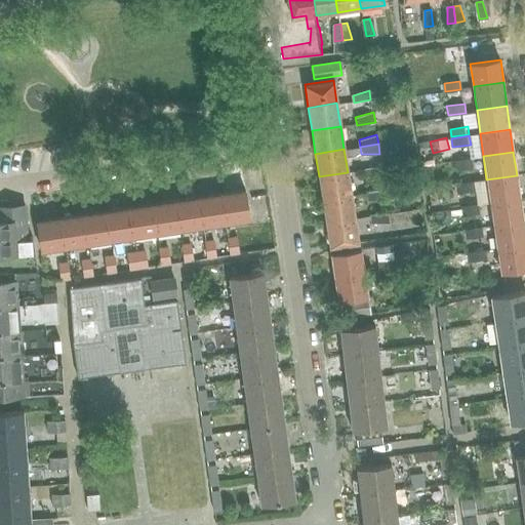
[(454,160),(456,170),(474,167),(472,158),(454,160)]
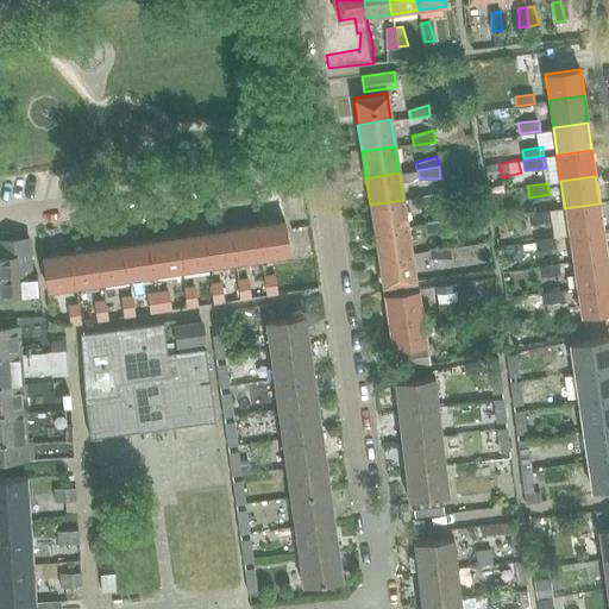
[(445,205),(445,203),(443,193),(421,196),(422,205),(445,205)]
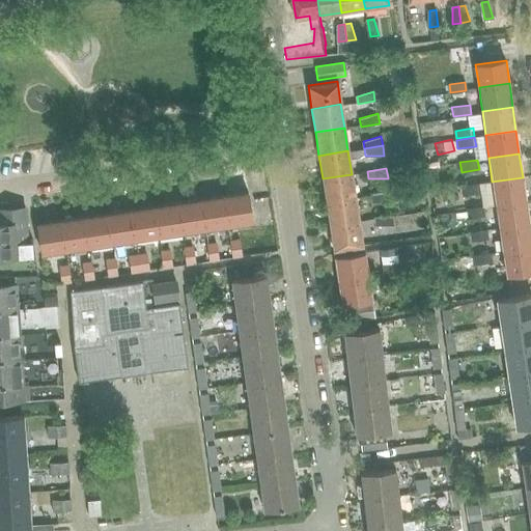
[(323,178),(326,202),(355,197),(352,174),(323,178)]
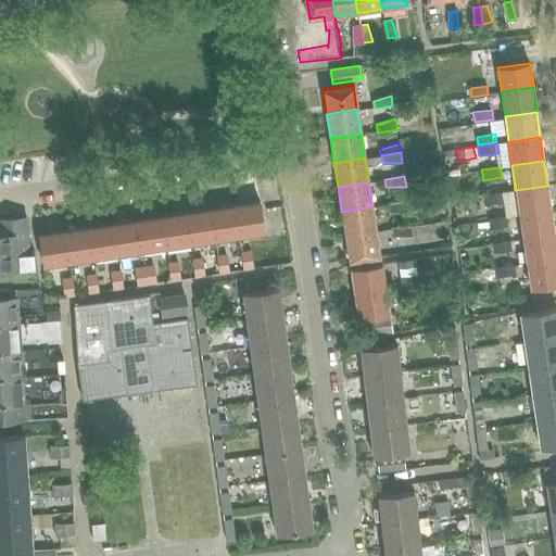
[(551,210),(547,186),(515,190),(519,214),(551,210)]
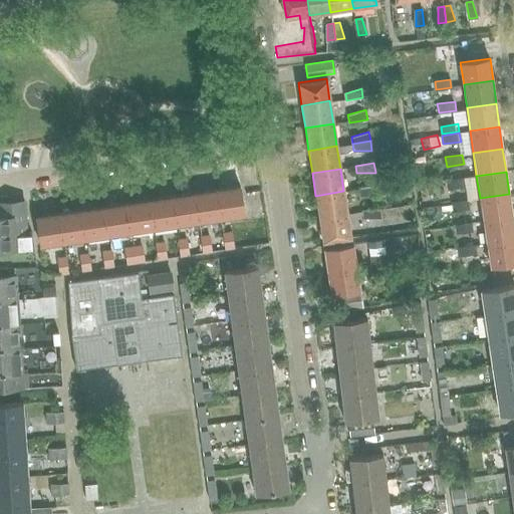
[(467,186),(466,177),(448,179),(450,189),(467,186)]
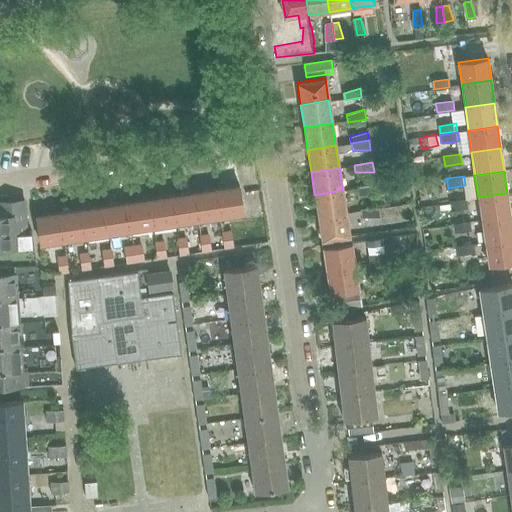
[(358,187),(359,195),(377,195),(375,184),(358,187)]
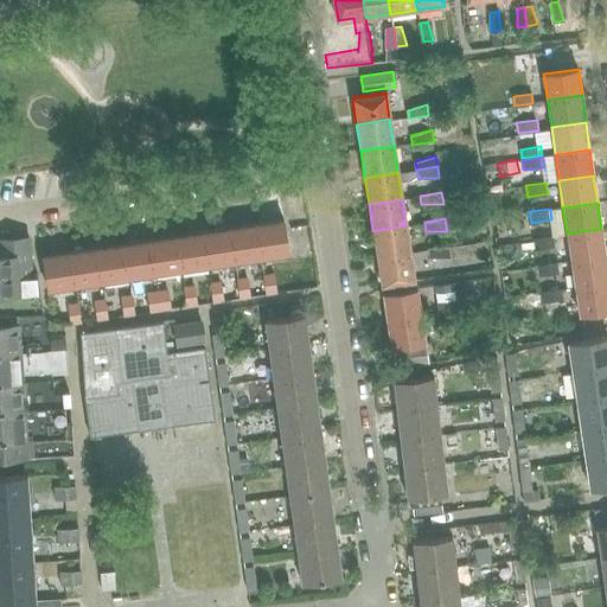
[(283,219),(256,223),(261,256),(288,253),(283,219)]
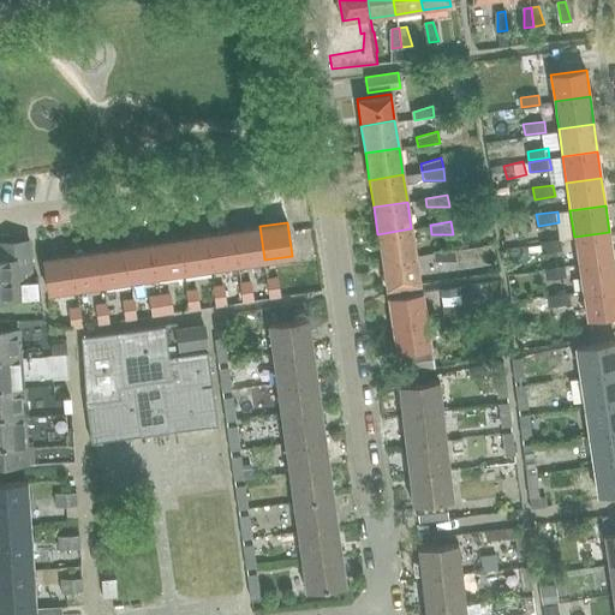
[(260,226),(232,231),(238,263),(264,260),(260,226)]
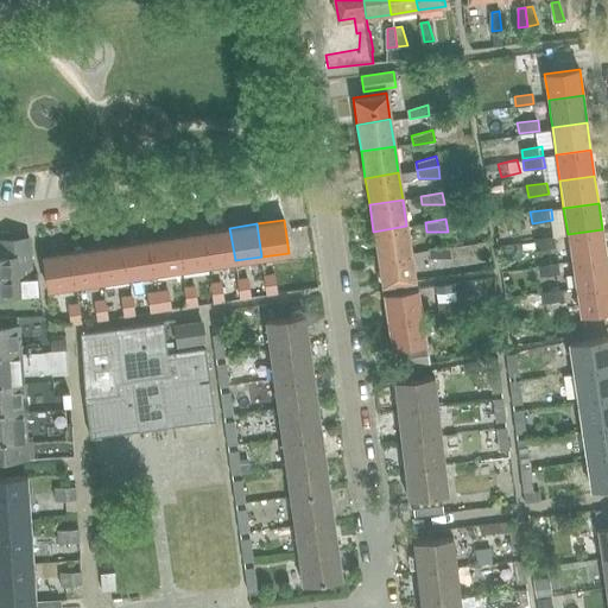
[(378,258),(411,253),(406,226),(373,232),(378,258)]
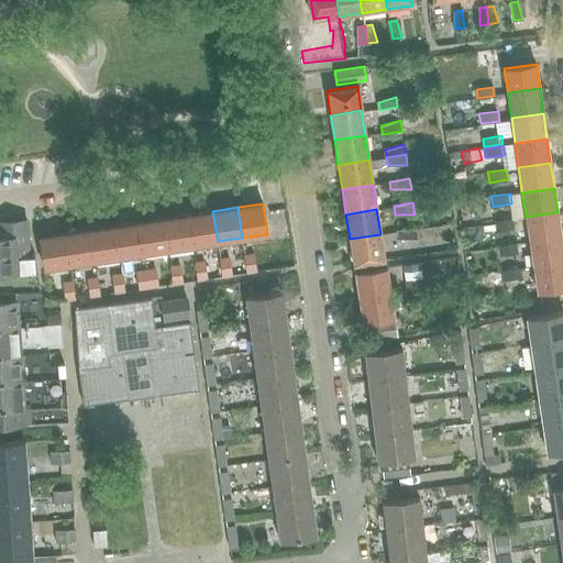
[(192,245),(218,241),(212,211),(188,214),(192,245)]
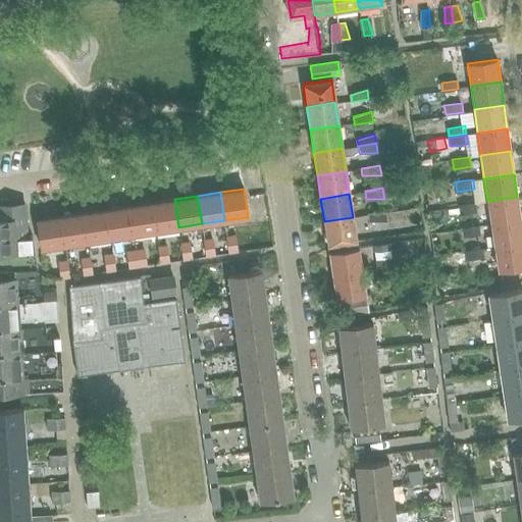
[(490,224),(520,220),(517,197),(487,201),(490,224)]
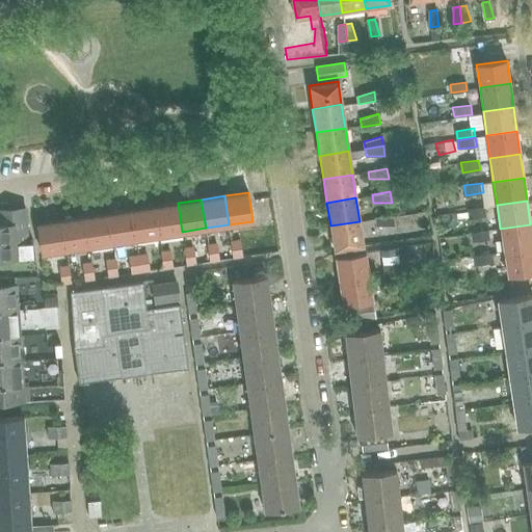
[(158,235),(182,232),(178,203),(154,206),(158,235)]
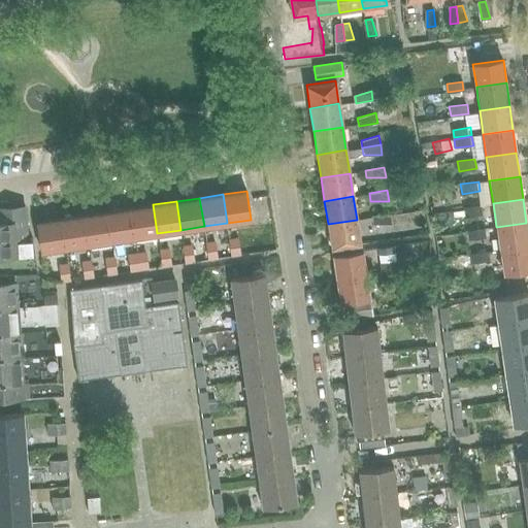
[(130,208),(134,237),(157,233),(153,204),(130,208)]
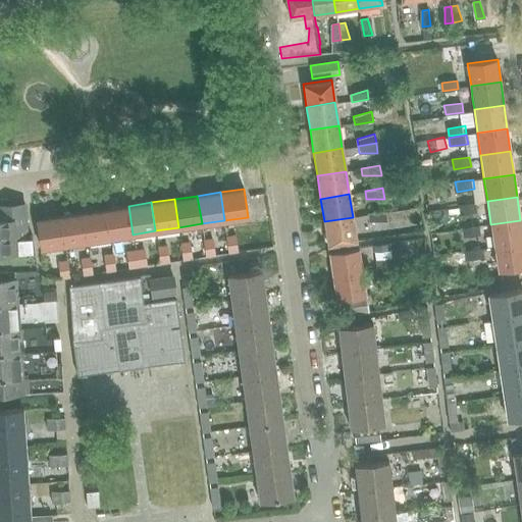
[(460,214),(478,212),(476,202),(459,204),(460,214)]
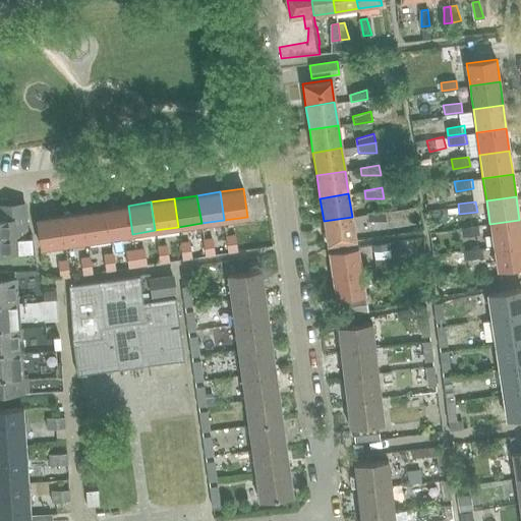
[(0,206),(0,251),(16,250),(15,237),(26,236),(24,205),(0,206)]
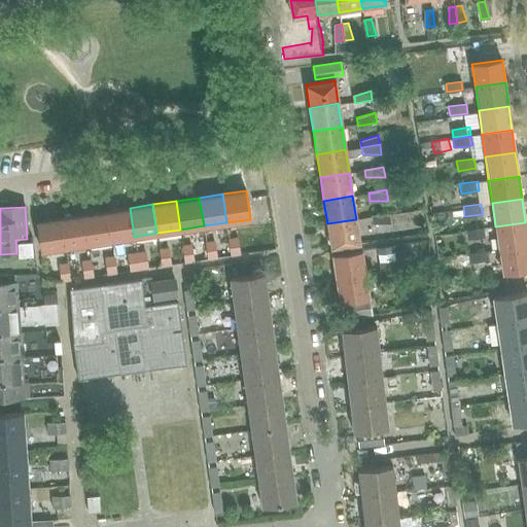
[(130,208),(106,211),(110,240),(134,237),(130,208)]
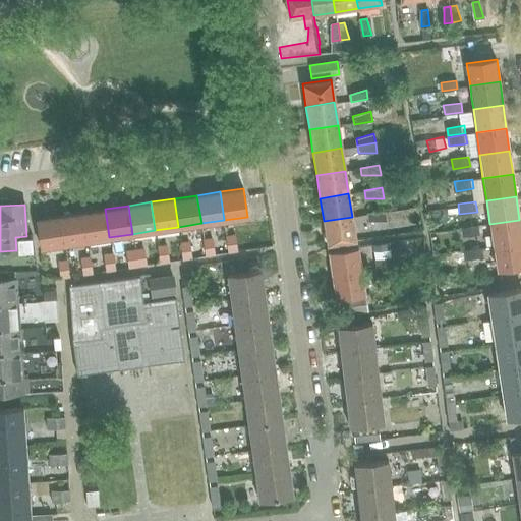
[(105,209),(81,212),(85,240),(109,237),(105,209)]
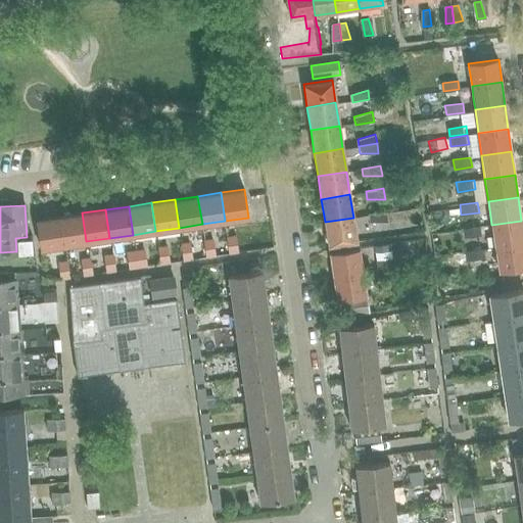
[(388,222),(387,211),(369,214),(370,222),(388,222)]
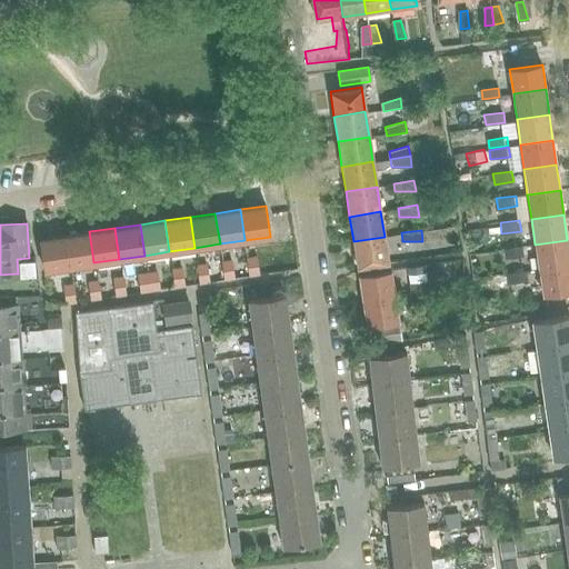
[(69,267),(93,262),(89,231),(65,236),(69,267)]
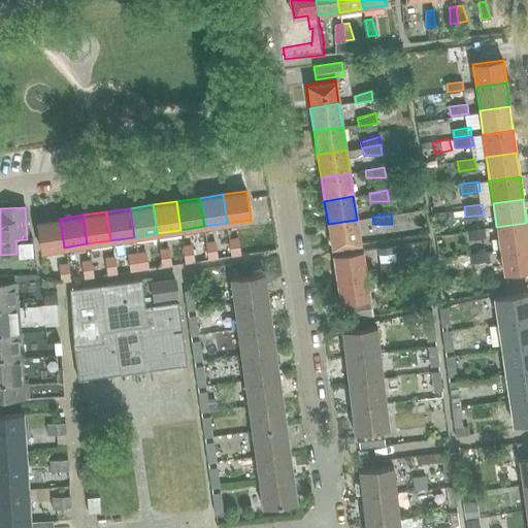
[(40,251),(64,248),(60,219),(36,222),(40,251)]
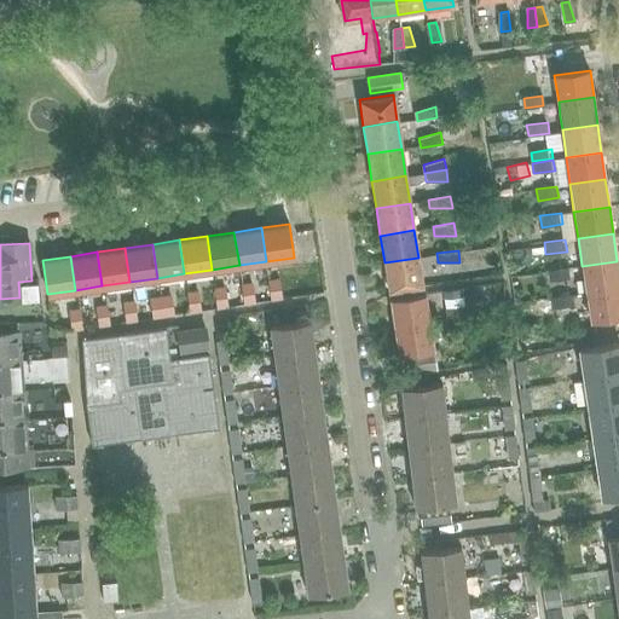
[(422,284),(418,258),(385,262),(388,290),(422,284)]
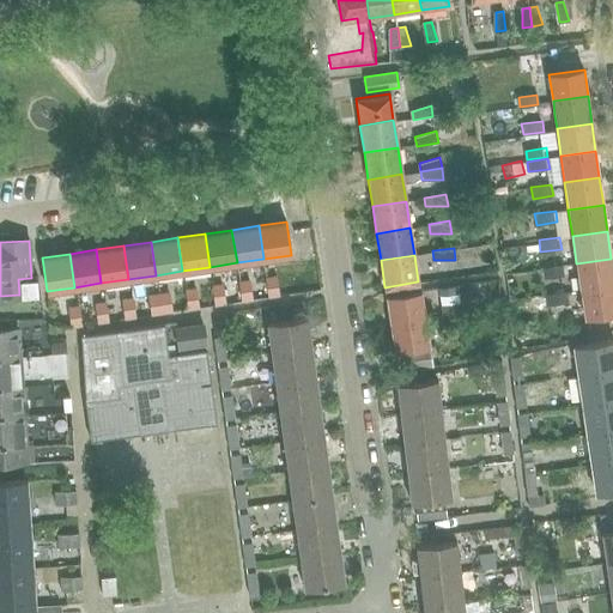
[(612,285),(612,277),(611,259),(576,263),(580,291),(612,285)]
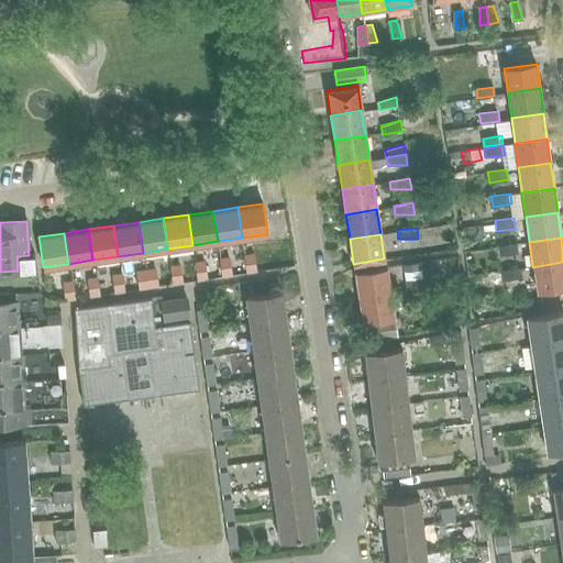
[(500,256),(519,253),(517,242),(498,245),(500,256)]
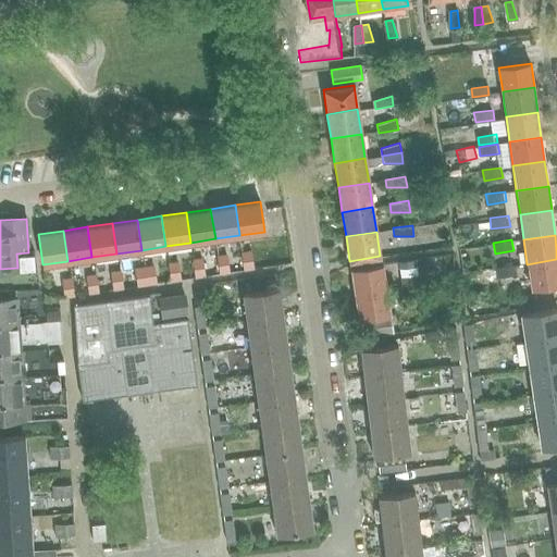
[(251,250),(243,252),(245,270),(254,268),(251,250)]
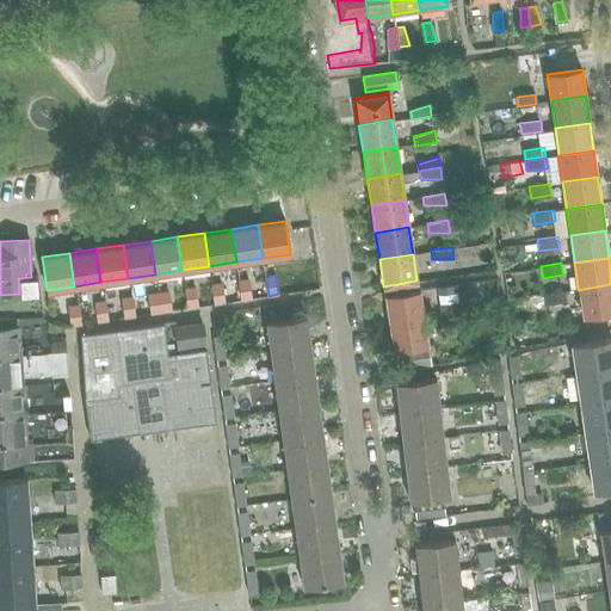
[(253,298),(250,278),(239,281),(241,301),(253,298)]
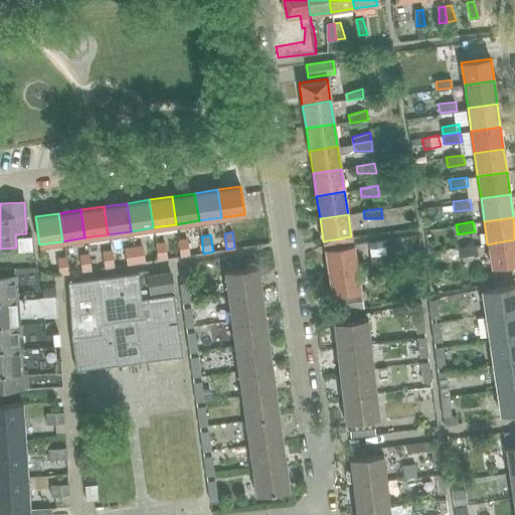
[(181,256),(191,255),(188,237),(178,239),(181,256)]
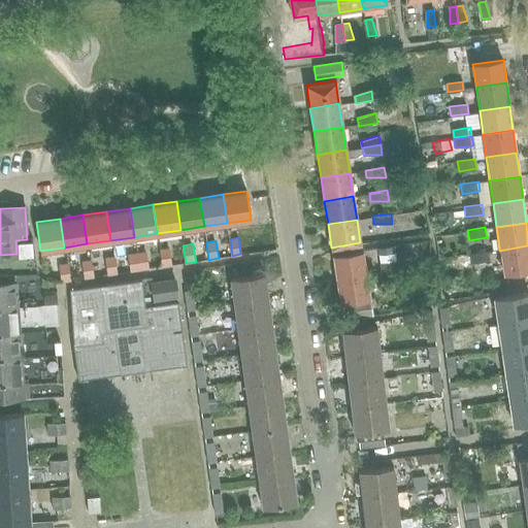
[(527,269),(527,245),(499,251),(502,273),(527,269)]
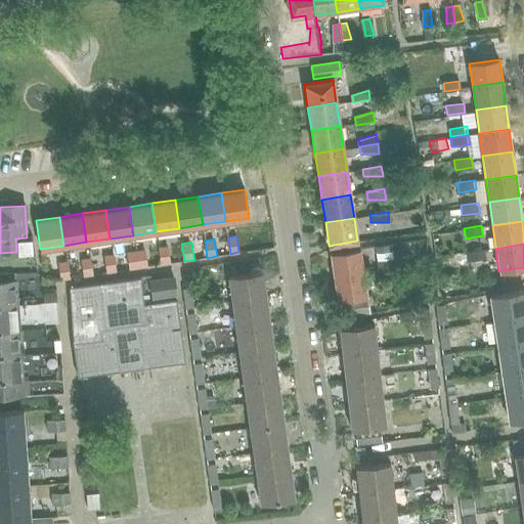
[(162,265),(171,263),(168,246),(159,247),(162,265)]
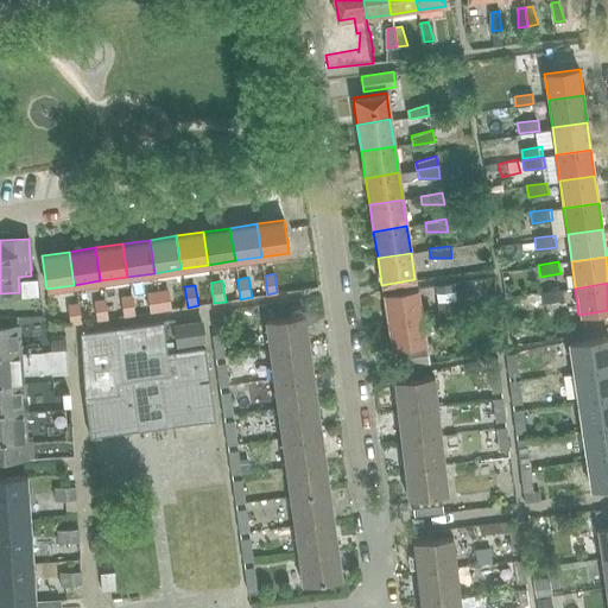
[(382,293),(387,321),(422,316),(417,289),(382,293)]
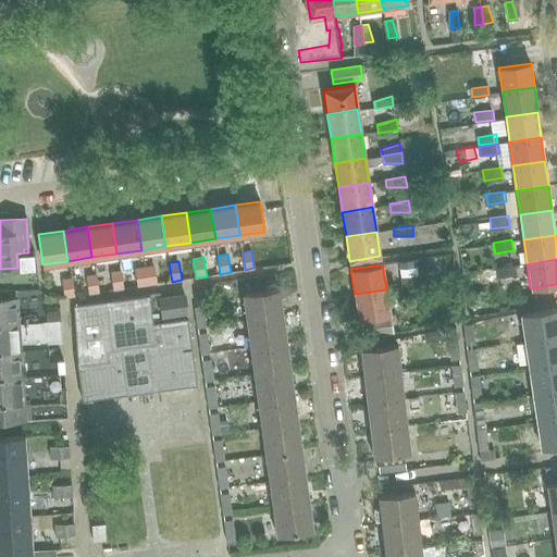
[(498,277),(517,275),(516,264),(497,267),(498,277)]
